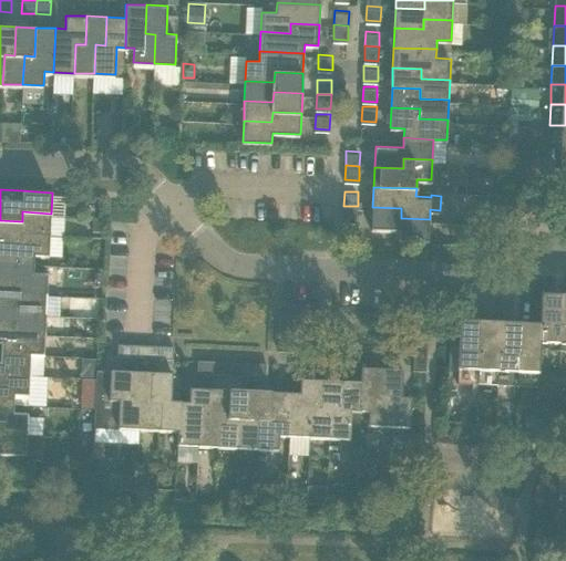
[(497,204),(482,204),(481,221),(496,222),(497,204)]
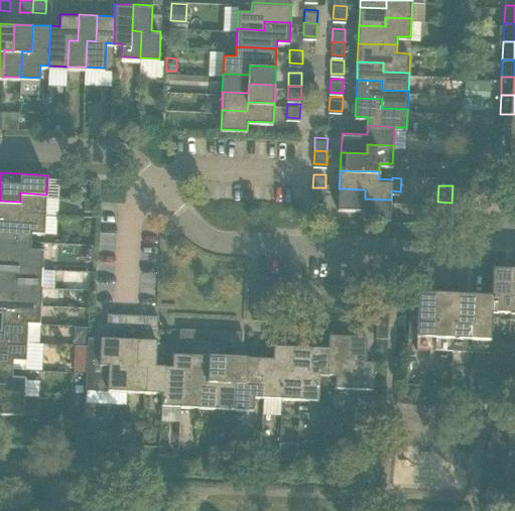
[(326,187),(312,187),(311,201),(325,201),(326,187)]
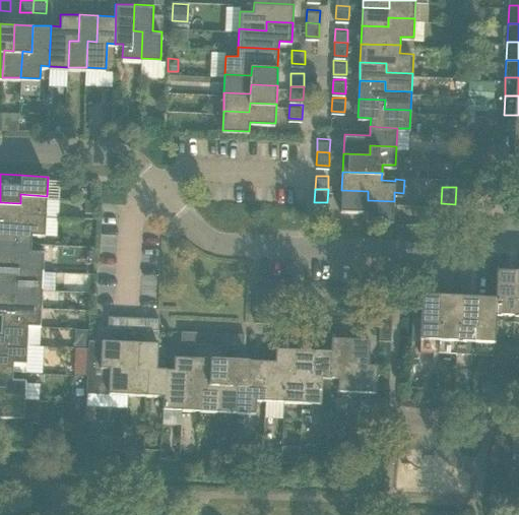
[(368,191),(341,190),(341,209),(367,210),(366,219),(393,220),(394,201),(368,200),(368,191)]
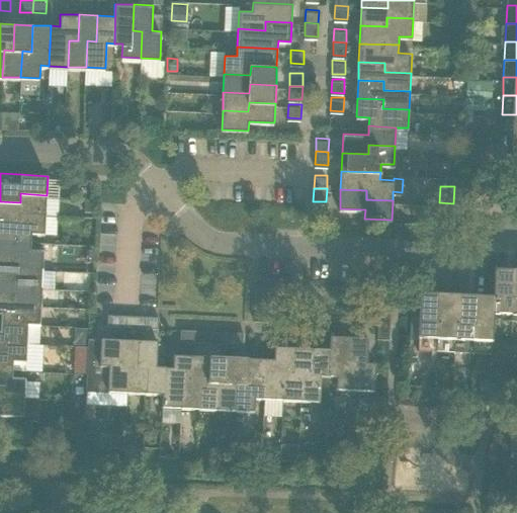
[(0,201),(0,220),(19,221),(19,211),(46,214),(47,195),(20,193),(20,202),(0,201)]
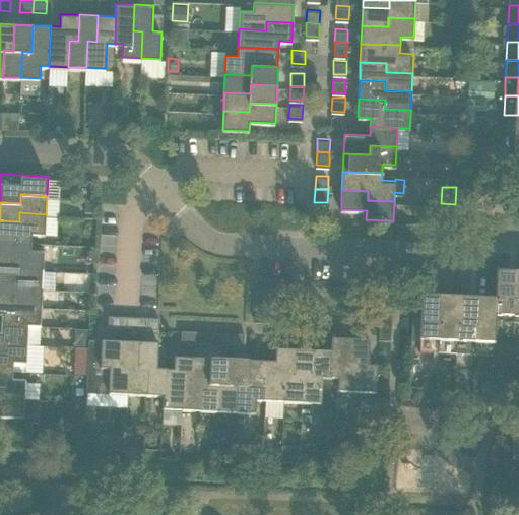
[(83,198),(82,210),(94,211),(95,199),(83,198)]
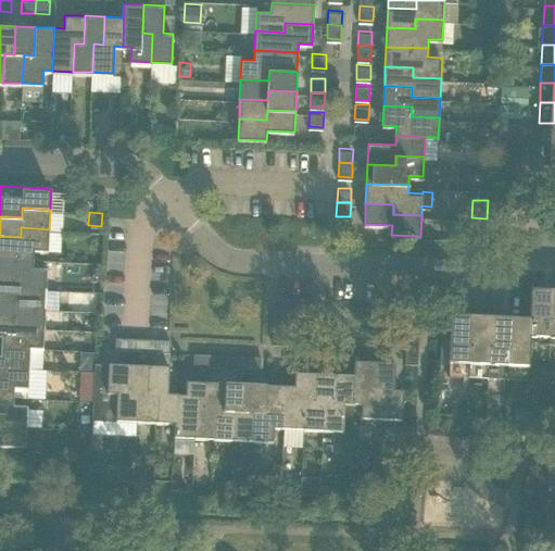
[(21,237),(0,236),(0,255),(34,258),(35,249),(48,249),(49,229),(21,227),(21,237)]
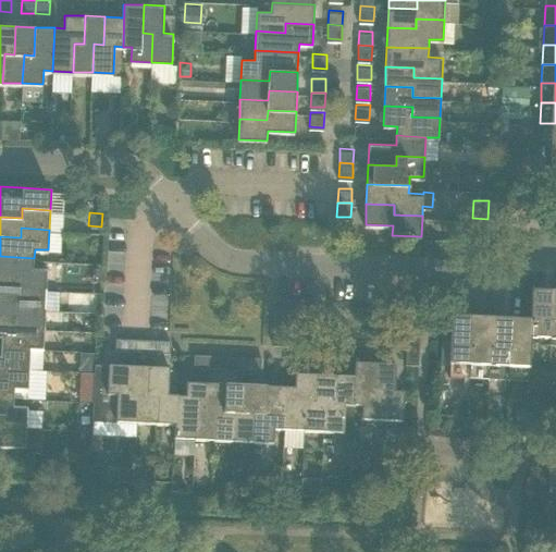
[(0,256),(0,276),(19,277),(19,286),(47,287),(48,268),(34,267),(34,258),(0,256)]
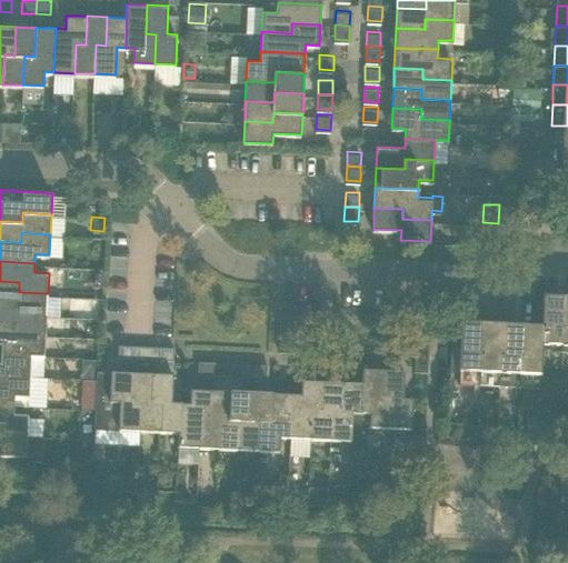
[(0,281),(0,301),(18,302),(18,312),(47,313),(48,293),(19,292),(19,282),(0,281)]
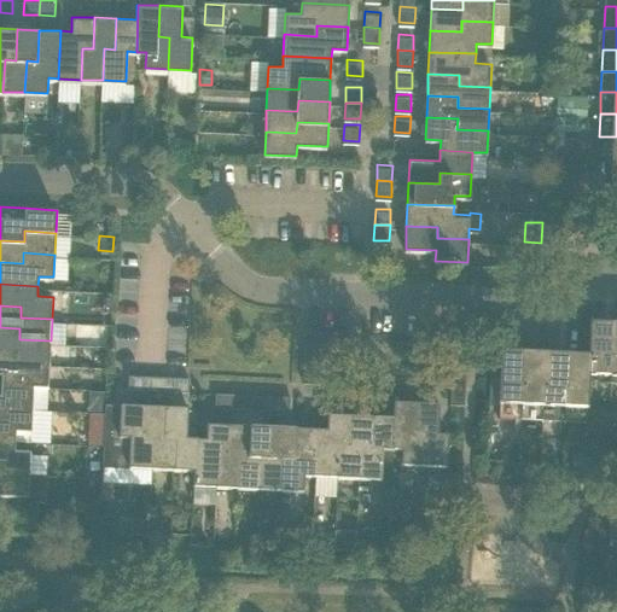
[(611,373),(615,319),(591,318),(588,351),(589,351),(589,372),(611,373)]
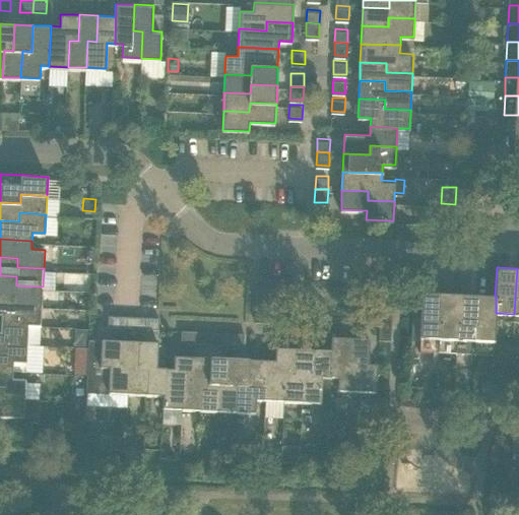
[(0,275),(0,294),(15,295),(15,304),(42,305),(43,286),(16,285),(16,276),(0,275)]
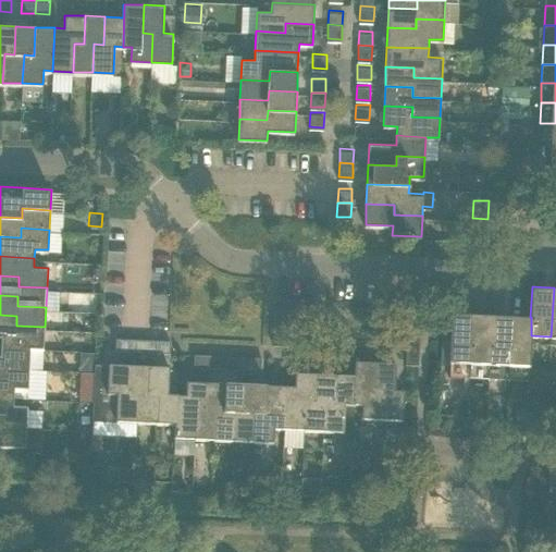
[(289,323),(289,296),(275,295),(274,322),(289,323)]
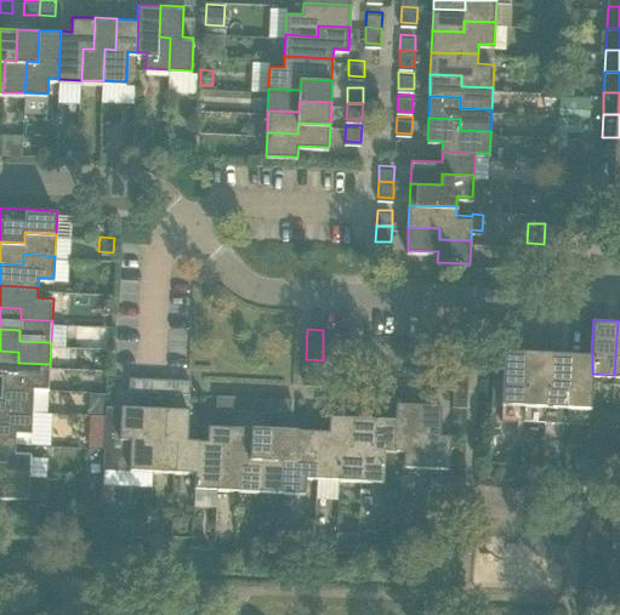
[(323,330),(323,360),(336,360),(337,330),(323,330)]
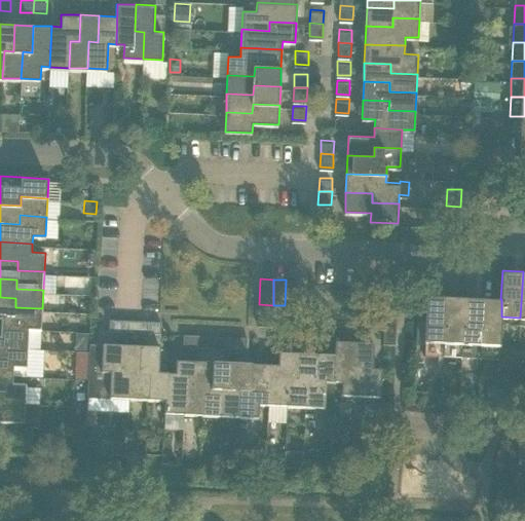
[(286,280),(285,305),(298,306),(299,281),(286,280)]
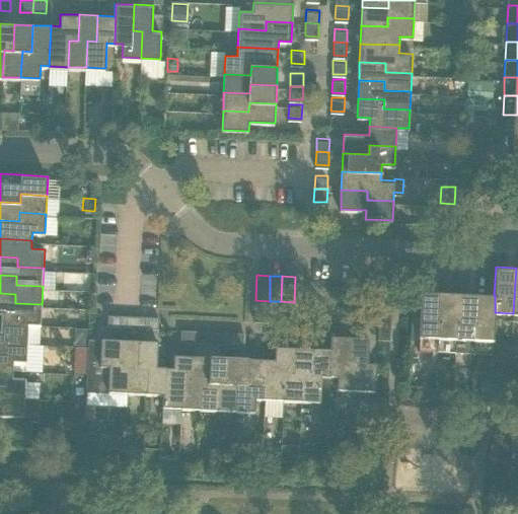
[(421,291),(419,336),(439,337),(441,292),(421,291)]
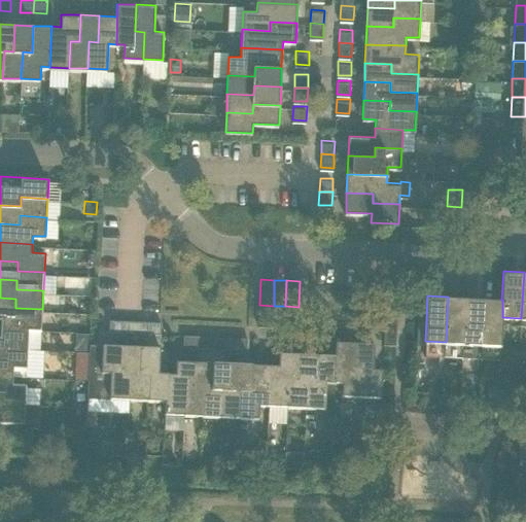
[(446,342),(464,343),(465,298),(448,297),(446,342)]
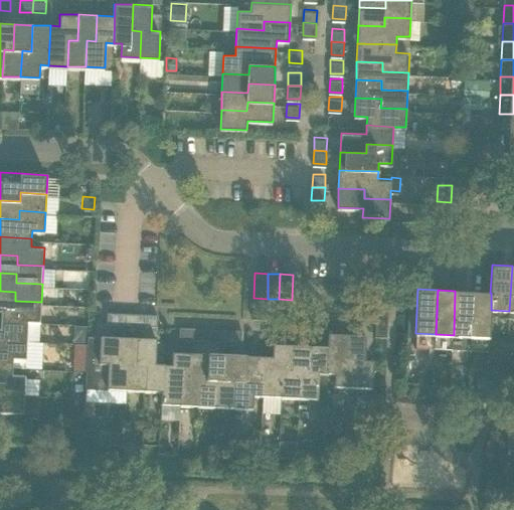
[(15,292),(0,291),(0,310),(1,310),(1,319),(40,321),(41,302),(15,301),(15,292)]
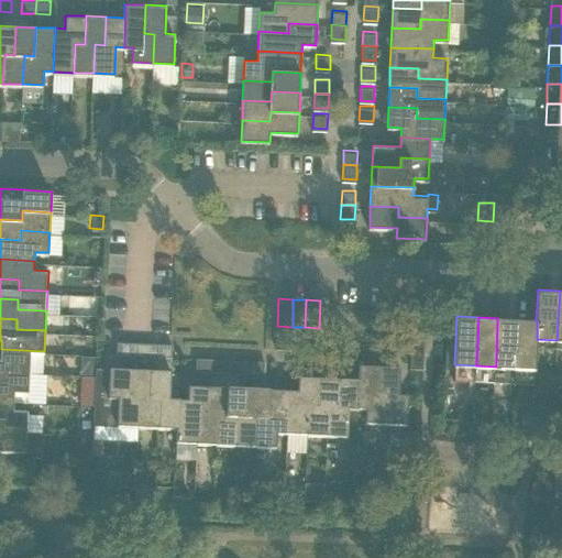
[(496,367),(516,368),(517,319),(497,318),(496,367)]
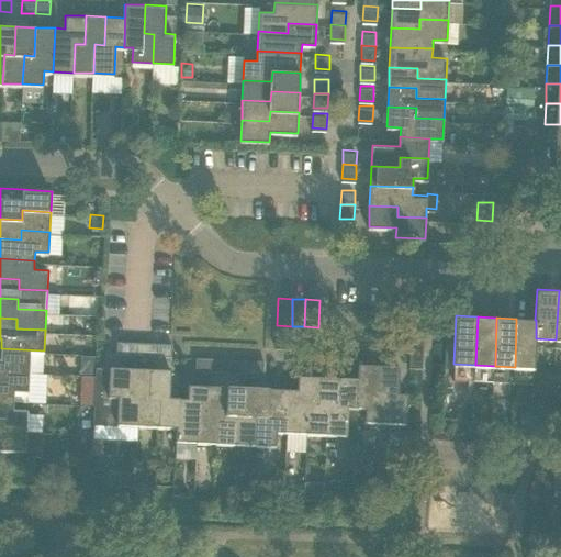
[(515,367),(535,368),(536,338),(536,320),(535,320),(516,319),(515,367)]
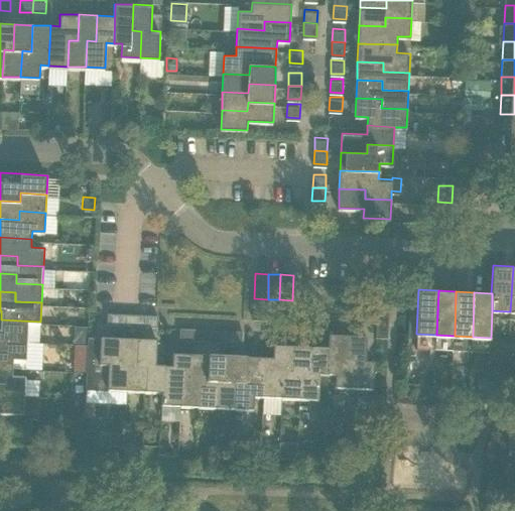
[(268,299),(254,298),(254,317),(267,317),(268,299)]
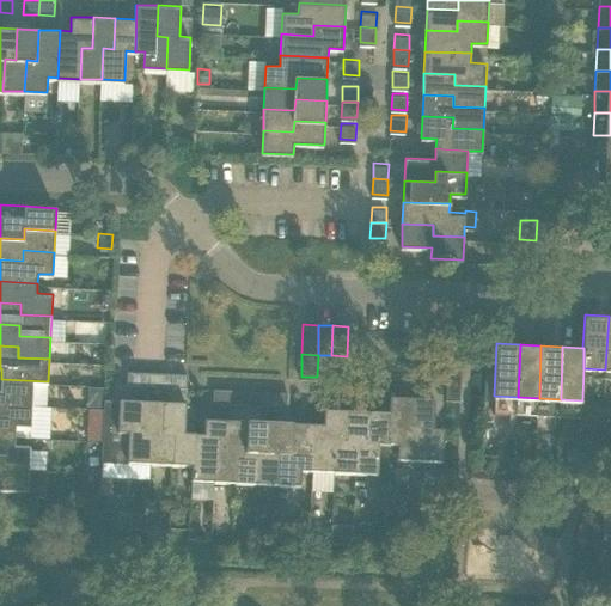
[(448,366),(447,381),(462,383),(462,366),(448,366)]
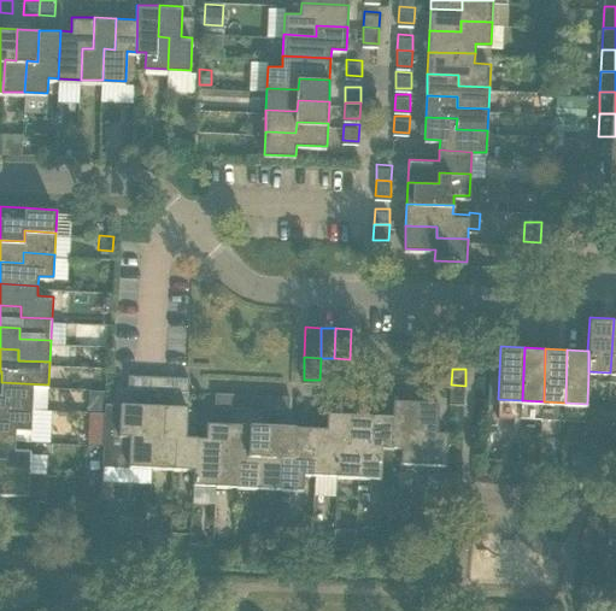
[(144,386),(145,372),(129,371),(128,386),(144,386)]
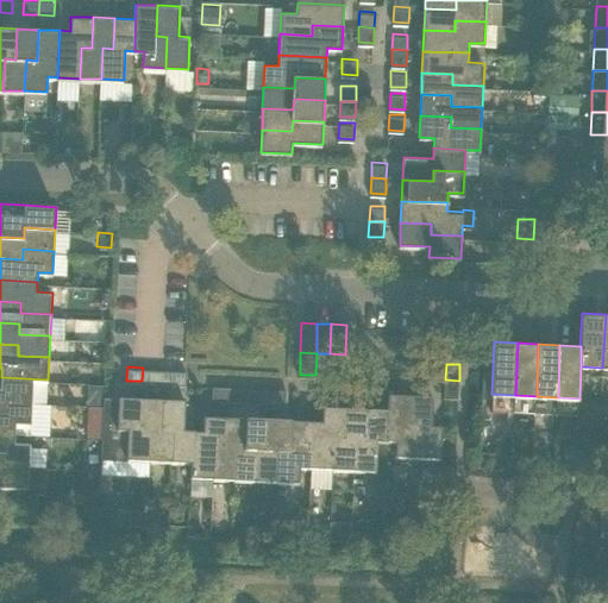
[(143,368),(142,381),(163,382),(164,369),(143,368)]
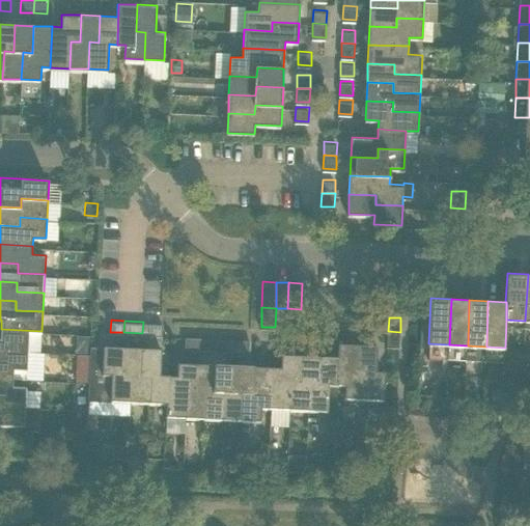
[(143,322),(142,333),(148,334),(163,334),(163,322),(143,322)]
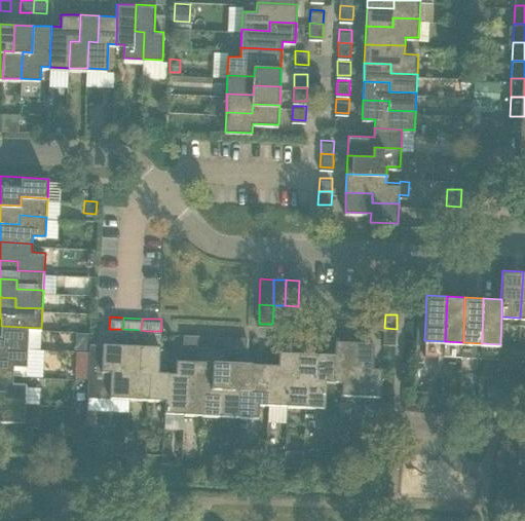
[(0,334),(0,354),(1,354),(1,344),(28,346),(28,328),(41,328),(1,326),(1,334),(0,334)]
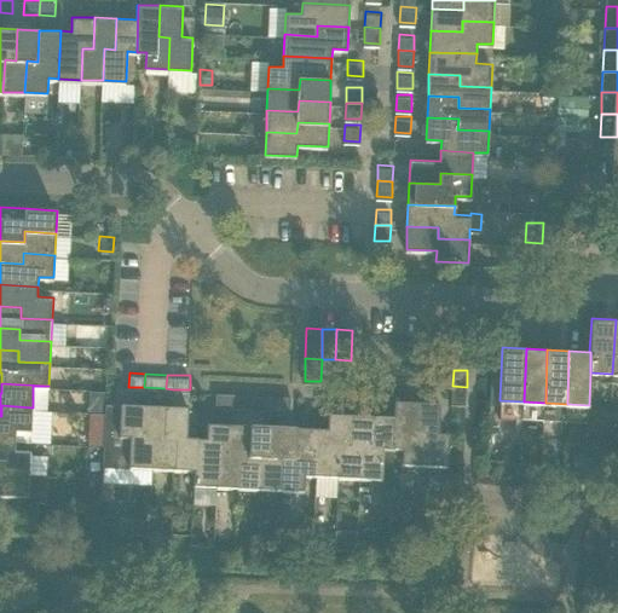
[(467,387),(452,386),(451,402),(466,403),(467,387)]
